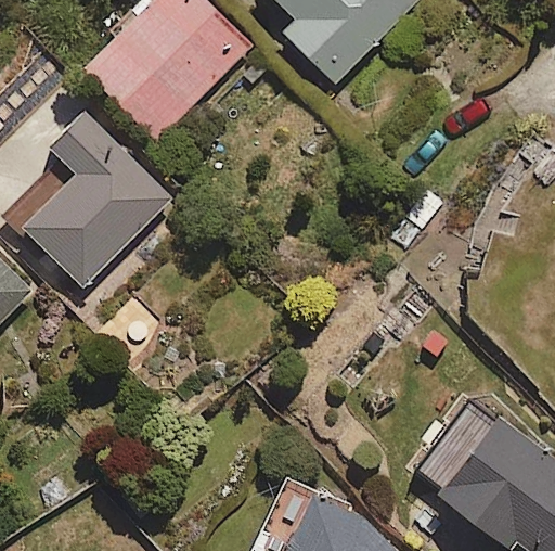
[(252,42),(207,0),(152,0),(86,69),(157,139),(252,42)]
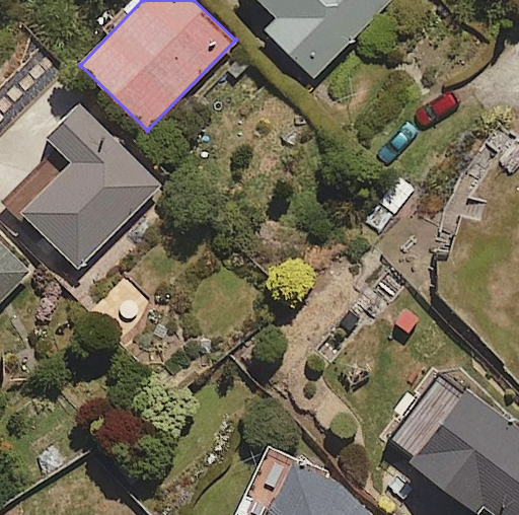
[(315,78),(388,0),(256,0),(280,21),(268,33),(315,78)]
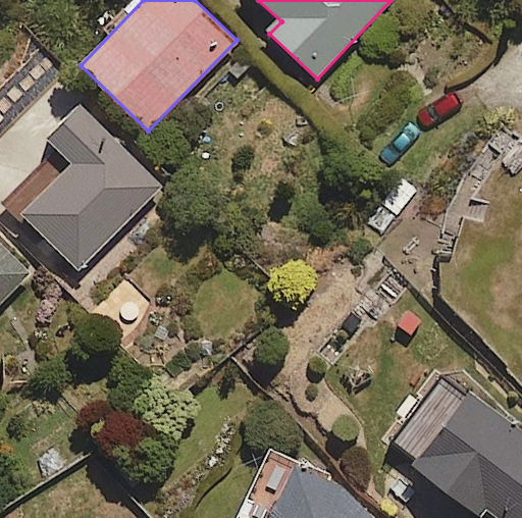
[(161,187),(85,109),(52,142),(81,169),(44,207),(20,184),(7,197),(79,269),(161,187)]
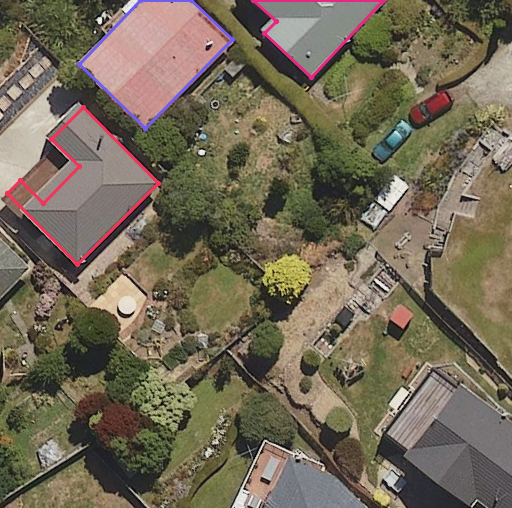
[(379,227),(402,194),(379,178),(356,211),(379,227)]
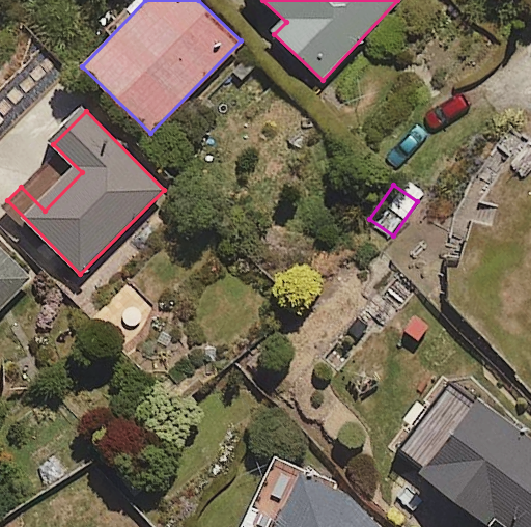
[(0,310),(33,275),(0,243),(0,310)]
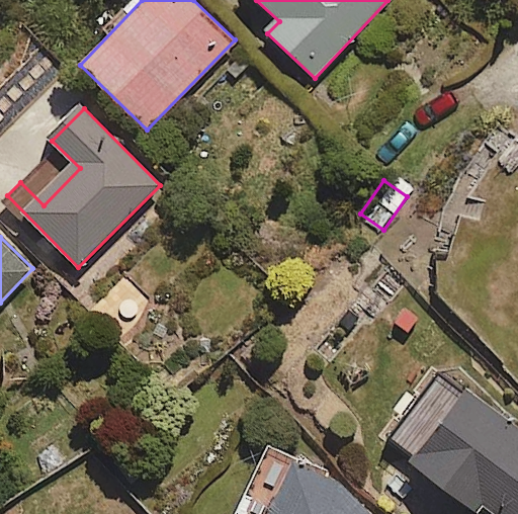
[(436,310),(402,292),(384,326),(419,344),(436,310)]
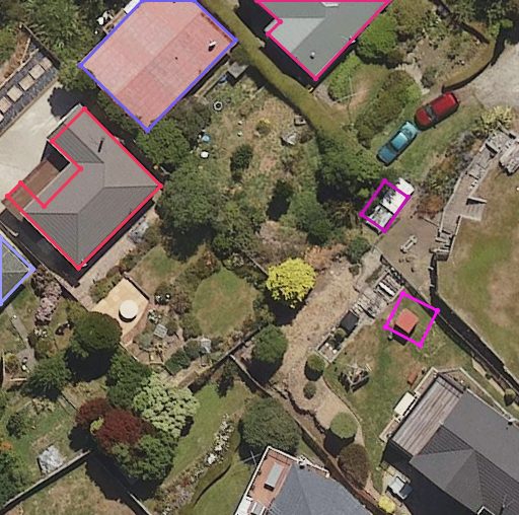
[(202,362),(183,329),(150,349),(169,381),(202,362)]
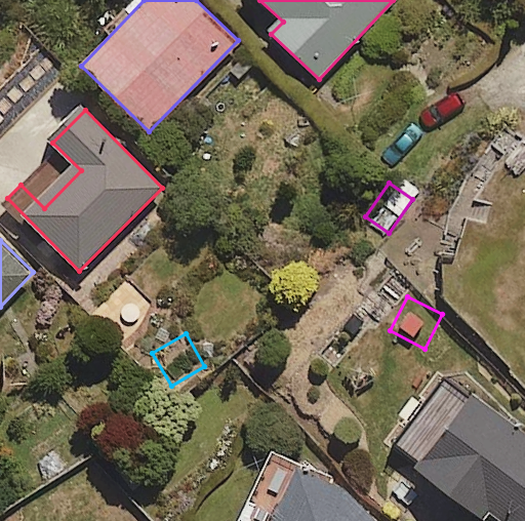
[(468,408),(445,392),(396,456),(482,520),(483,520),(489,513),(500,520),(524,520),(524,437),(475,399),(468,408)]
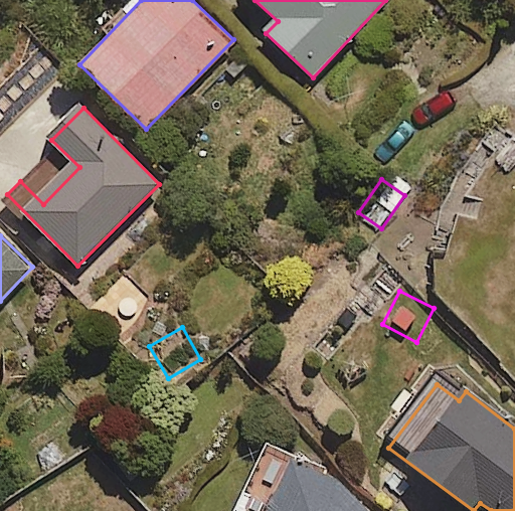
[(362,510),(301,458),(267,441),(231,510),(362,510)]
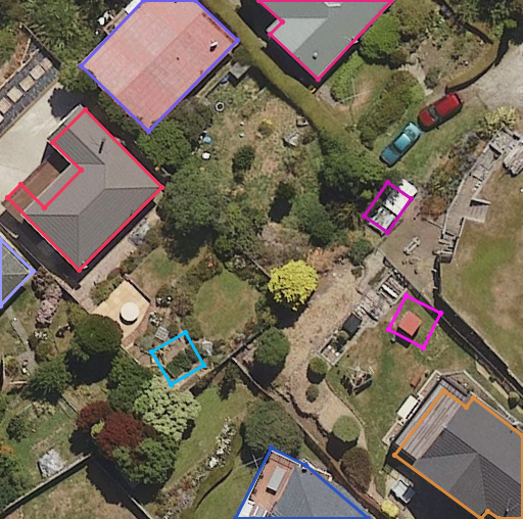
All buildings are outlined.
